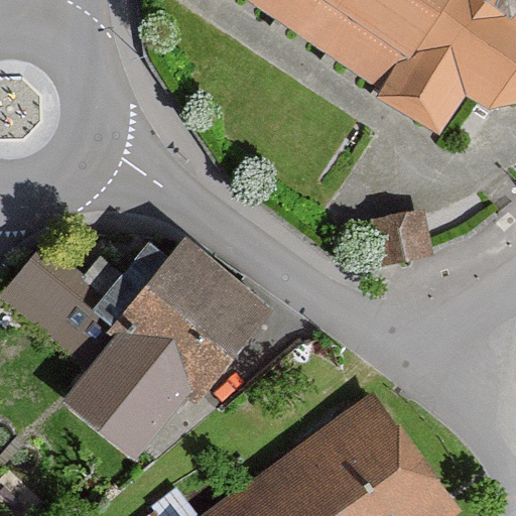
[(381,96),(440,131),(466,94),(494,105),(515,100),(515,0),(247,0),(384,89),(381,96)]
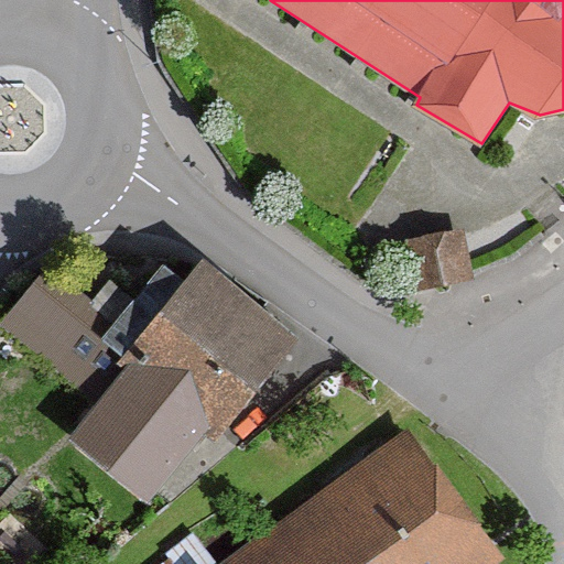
[(433,213),(391,228),(407,272),(449,257),(433,213)]
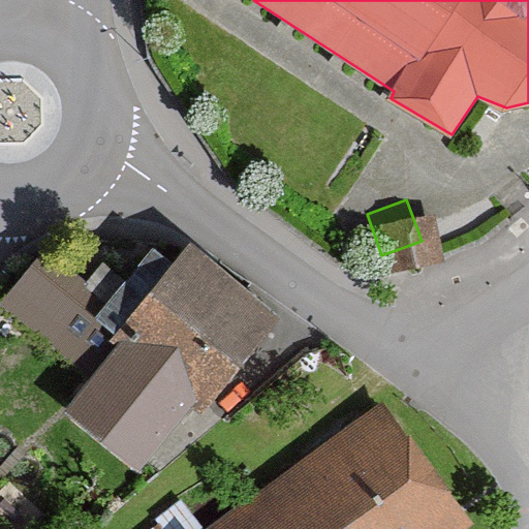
[(0,305),(0,313),(73,365),(125,292),(47,238),(0,305)]
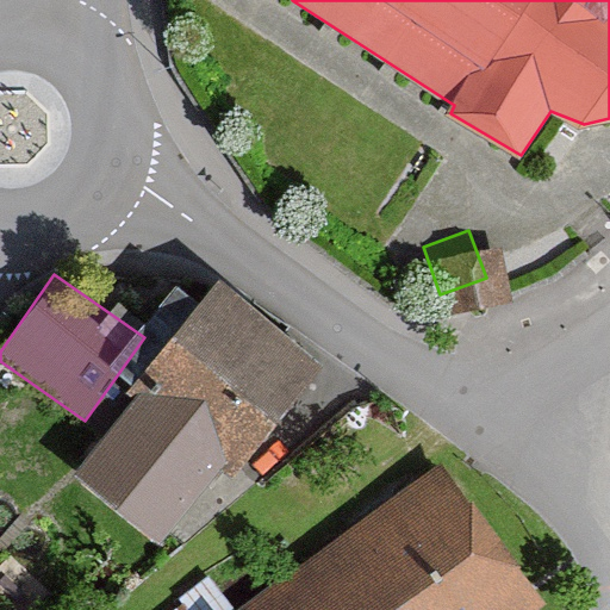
[(221,474),(230,483),(324,369),(215,279),(123,390),(135,399),(72,474),(160,547),(221,474)]
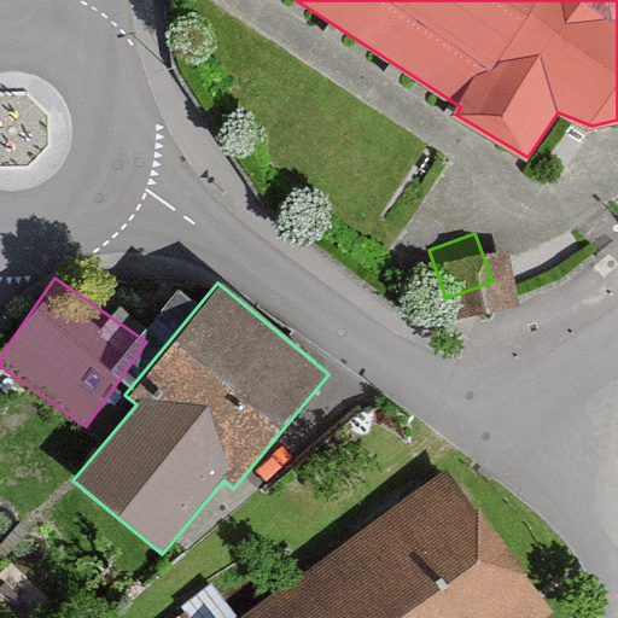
[(547,617),(557,611),(452,473),(261,617),(547,617)]
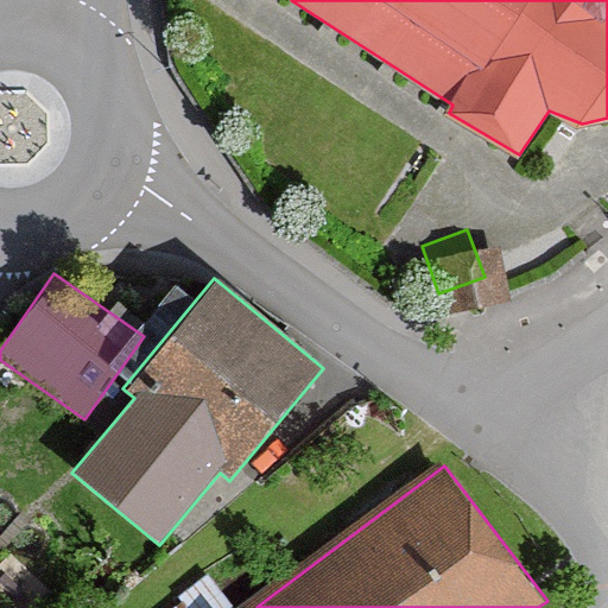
All buildings are outlined.
